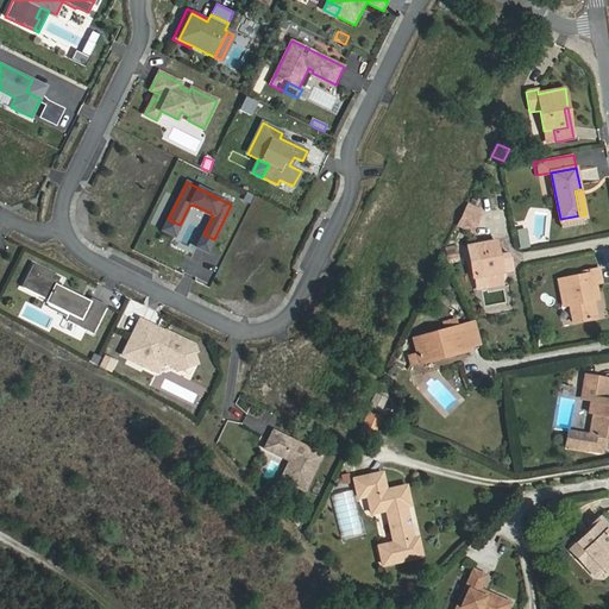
[(479,215),(482,212),(469,205),(466,208),(479,215)]
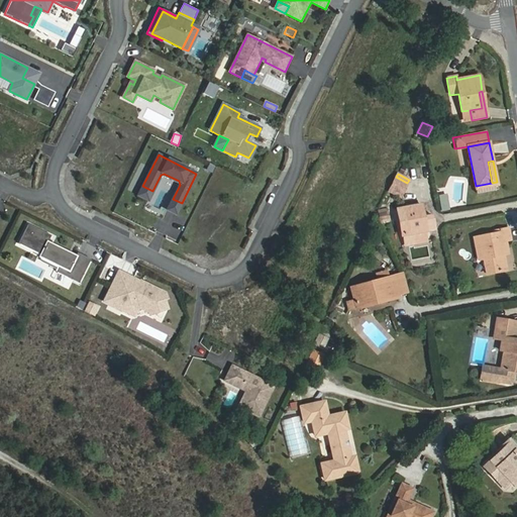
[(407,183),(396,177),(389,191),(401,196),(407,183)]
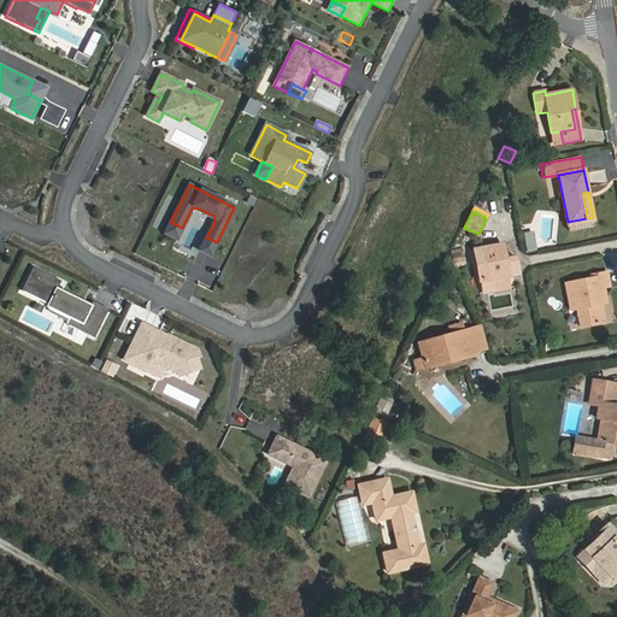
[(165,233),(176,239),(182,228),(170,222),(165,233)]
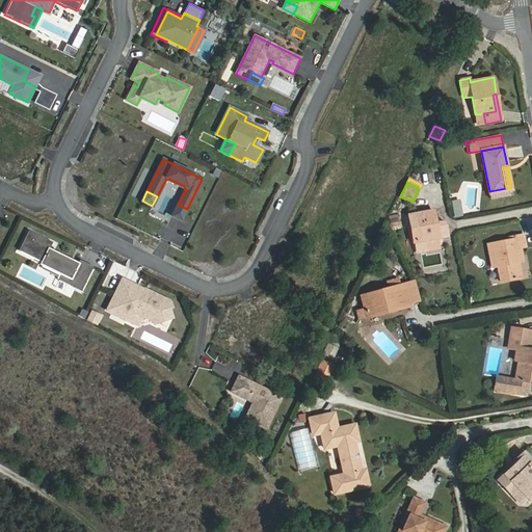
[(451,201),(454,218),(463,216),(460,200),(451,201)]
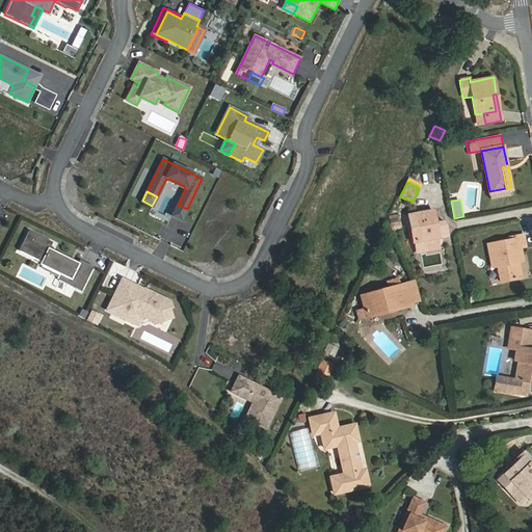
[(173,216),(181,220),(187,209),(178,205),(173,216)]
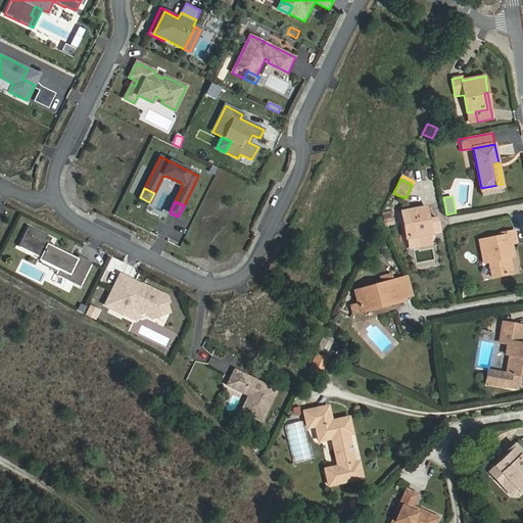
[(406,239),(408,238),(430,234),(440,232),(437,218),(428,219),(426,207),(400,211),(406,239)]
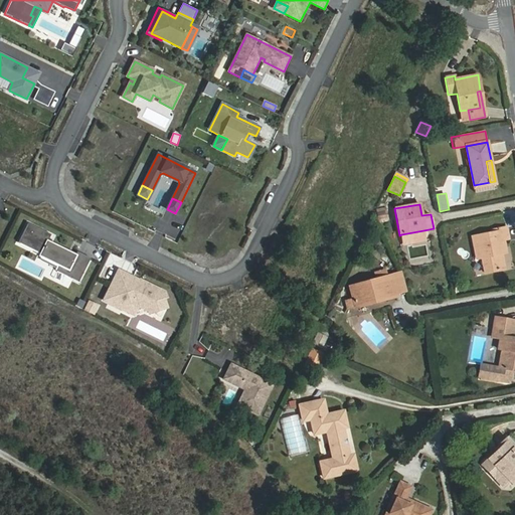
[(376,209),(378,221),(388,220),(386,208),(376,209)]
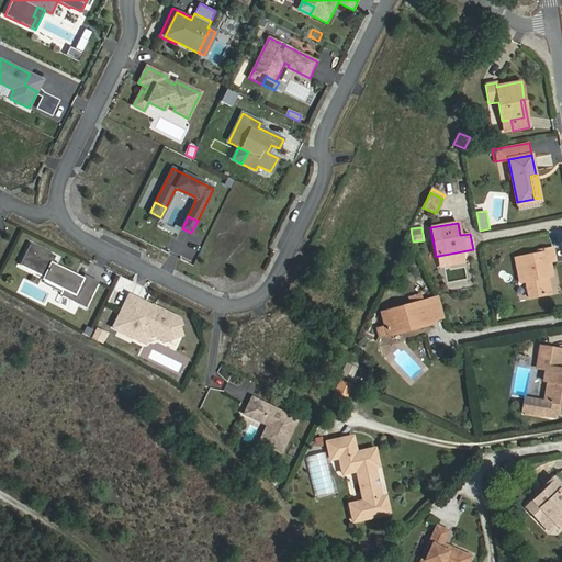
[(52,263),(56,256),(31,244),(20,265),(44,277),(43,279),(65,290),(62,296),(86,308),(99,282),(85,274),(82,279),(52,263)]
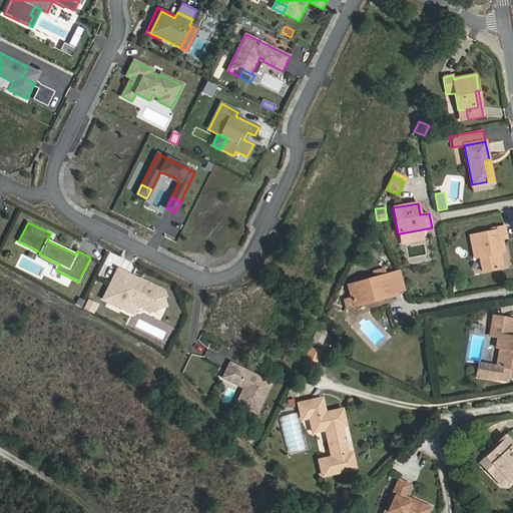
[(498,247),(503,246),(501,238),(507,237),(504,226),(491,229),(491,231),(470,235),(474,258),(480,257),(482,273),(501,269),(499,253),(498,247)]
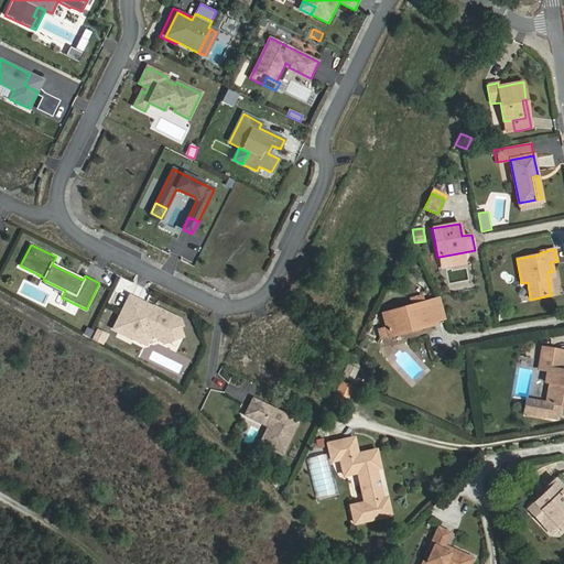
[(464,252),(440,257),(442,267),(465,262),(464,252)]
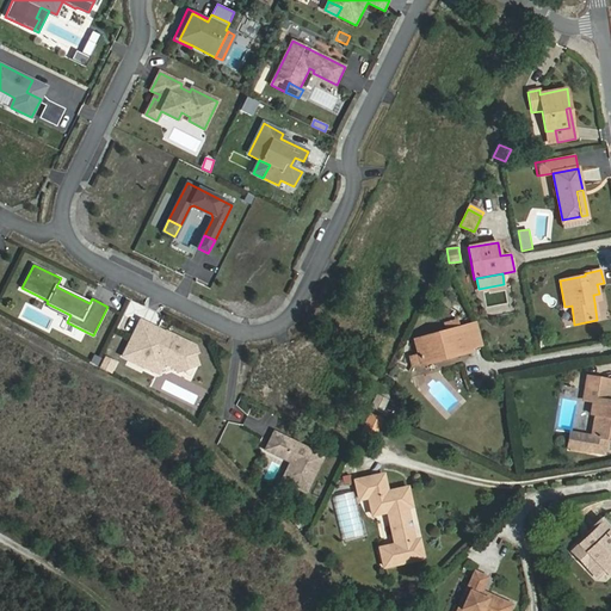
[(158,329),(141,321),(123,356),(130,359),(129,360),(142,366),(142,365),(152,370),(155,363),(172,357),(176,366),(177,371),(197,364),(193,353),(197,352),(195,346),(167,332),(165,337),(156,332),(158,329)]
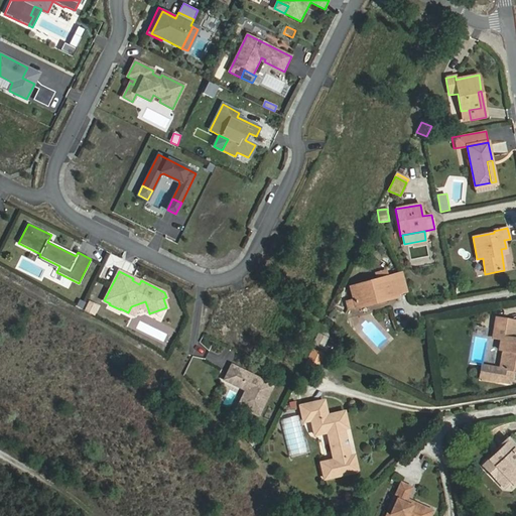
[(392,276),(350,286),(355,307),(397,297),(392,276)]
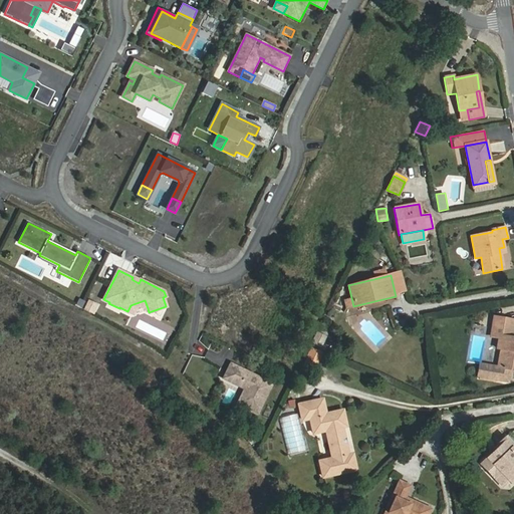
[(77,303),(82,306),(85,300),(80,297),(77,303)]
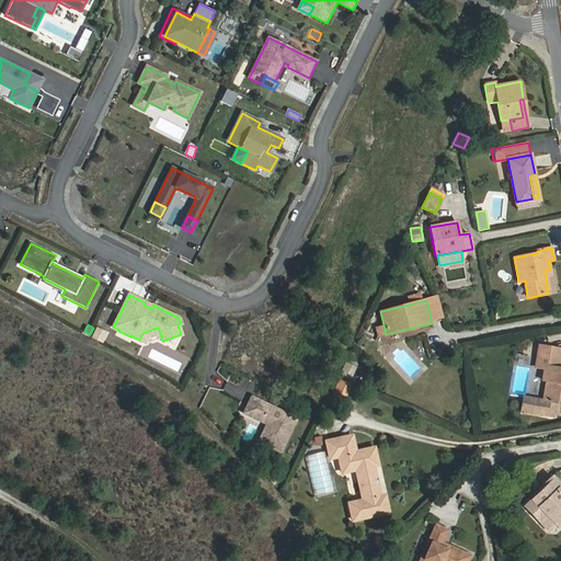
[(98,327),(92,336),(101,341),(106,332),(98,327)]
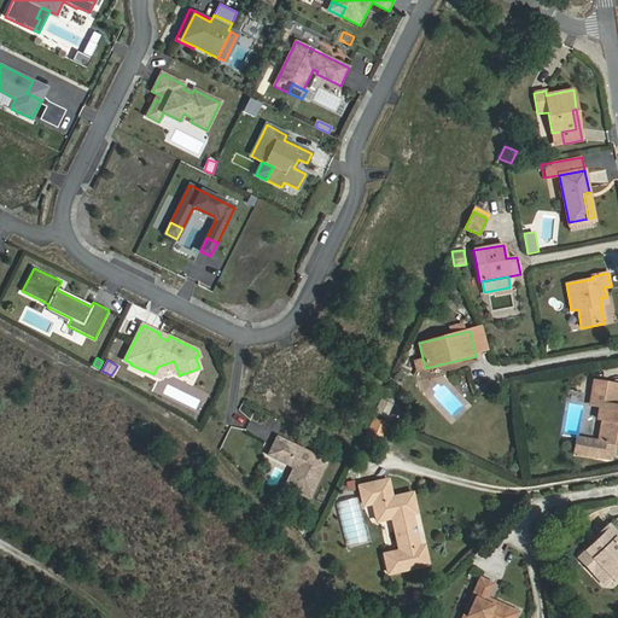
[(174,361),(157,367),(153,374),(159,377),(178,371),(174,361)]
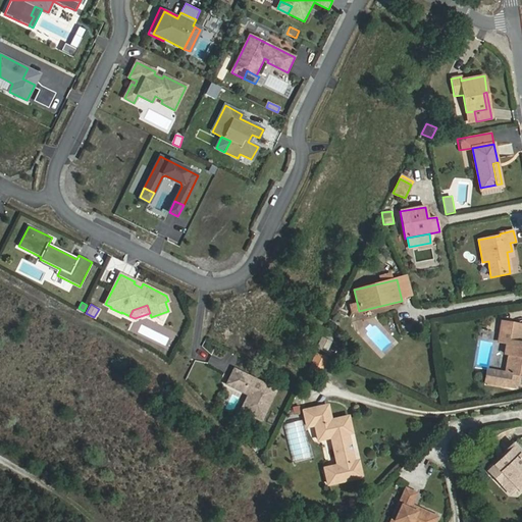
[(168,311),(151,317),(162,321),(168,311)]
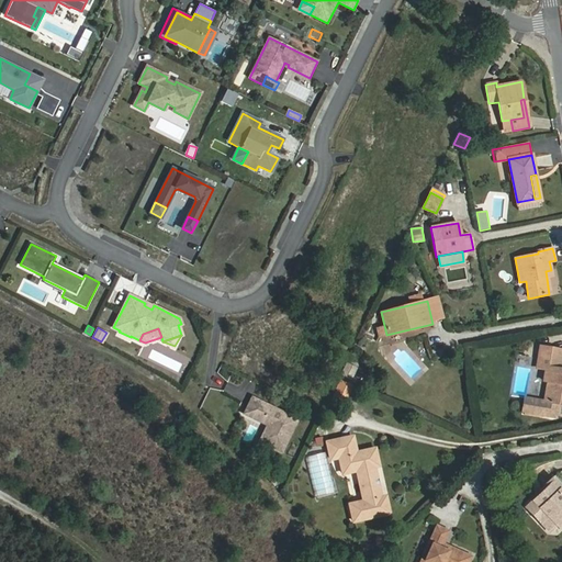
[(561,350),(540,347),(536,368),(544,370),(542,381),(549,382),(544,403),(561,405),(561,350)]
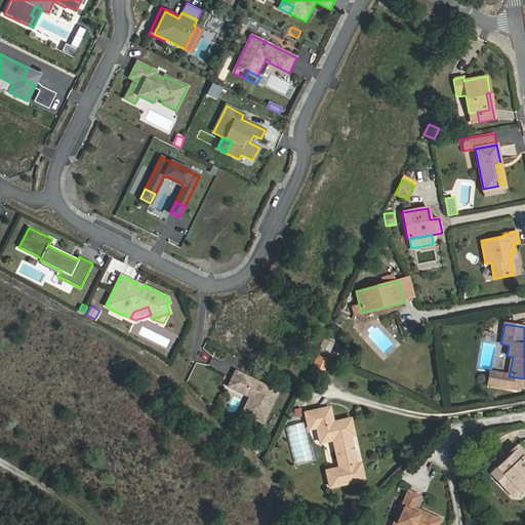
[(324,338),(320,346),(329,351),(333,342),(324,338)]
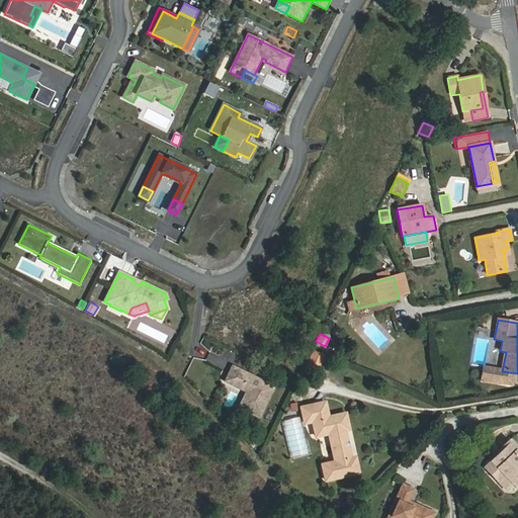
[(260,417),(274,386),(248,373),(247,376),(244,374),(245,372),(232,366),(225,381),(246,392),(253,396),(246,410),(260,417)]
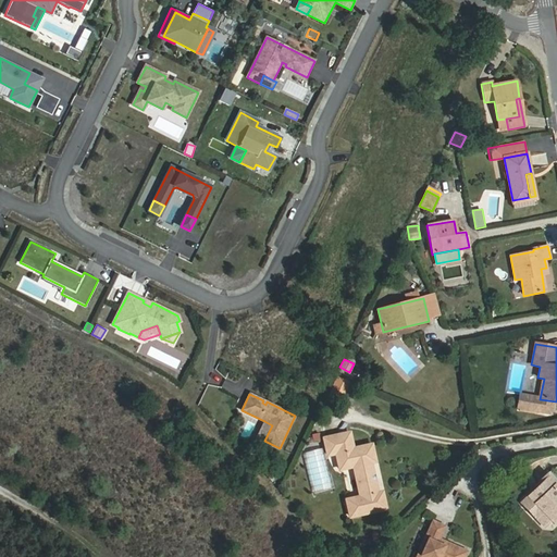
[(257,437),(264,441),(272,425),(264,421),(257,437)]
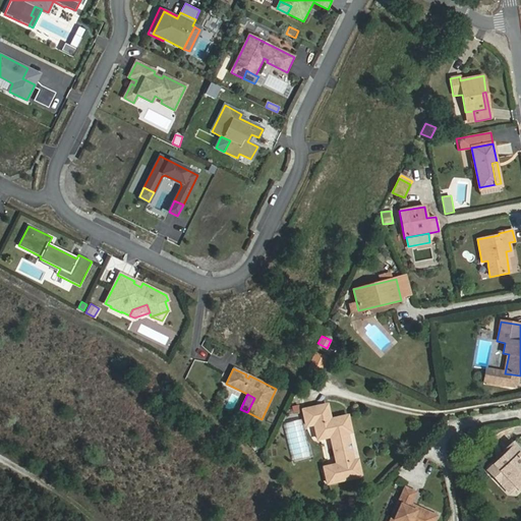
[(330,419),(327,404),(302,409),(305,426),(313,425),(316,440),(330,437),(336,464),(323,466),(327,484),(361,476),(357,459),(352,460),(346,433),(351,432),(347,415),(330,419)]
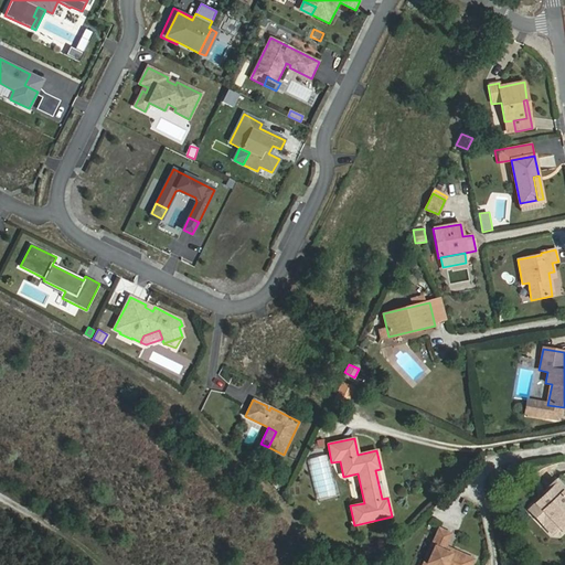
[(551,535),(558,529),(564,521),(564,491),(556,482),(543,494),(544,496),(548,500),(535,512),(545,522),(542,525),(551,535)]
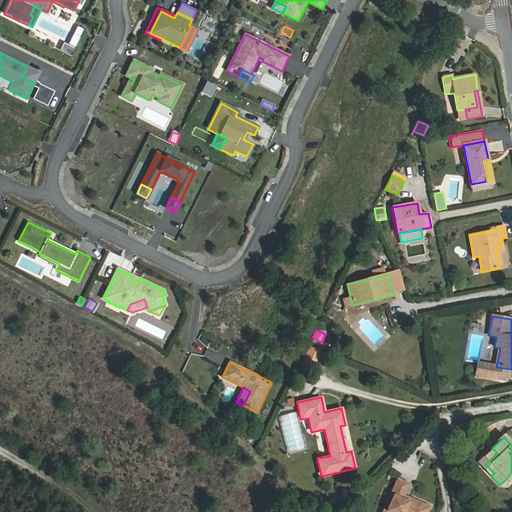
[(481,460),(485,464),(497,453),(493,449),(481,460)]
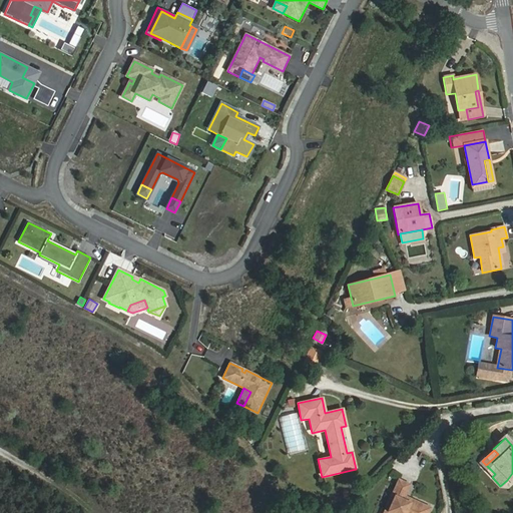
[(404,496),(410,484),(398,479),(382,512),(428,512),(430,508),(404,496)]
